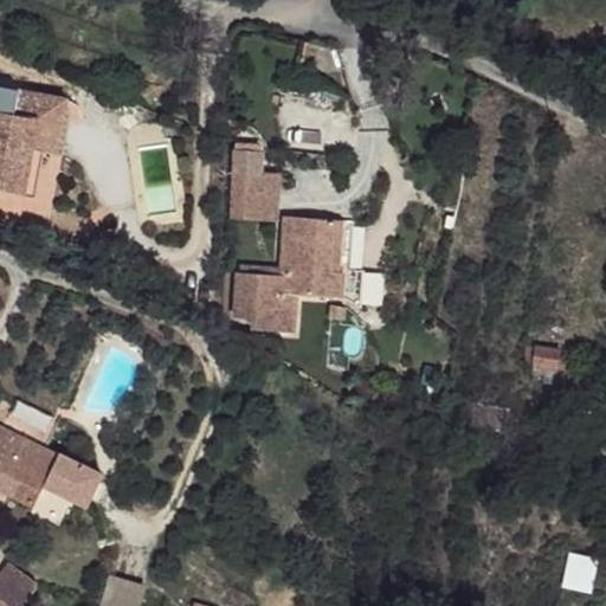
[(71,98),(31,89),(24,113),(0,107),(0,189),(37,199),(49,154),(60,156),(71,98)]
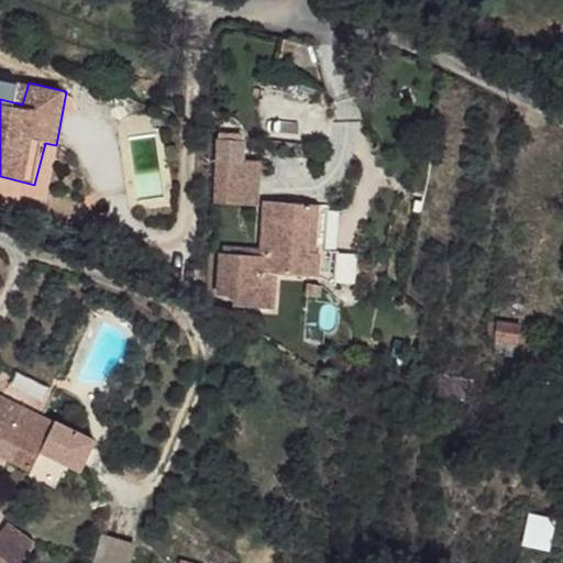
[(255,156),(213,157),(214,198),(241,198),(242,177),(258,176),(255,156)]
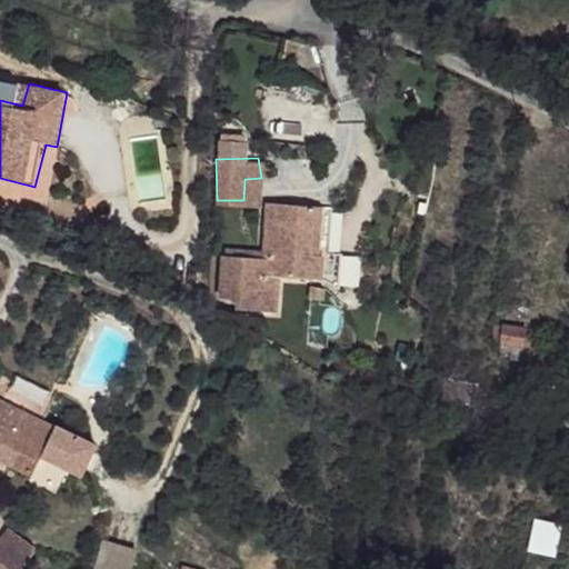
[(243,200),(262,199),(261,178),(245,179),(243,200)]
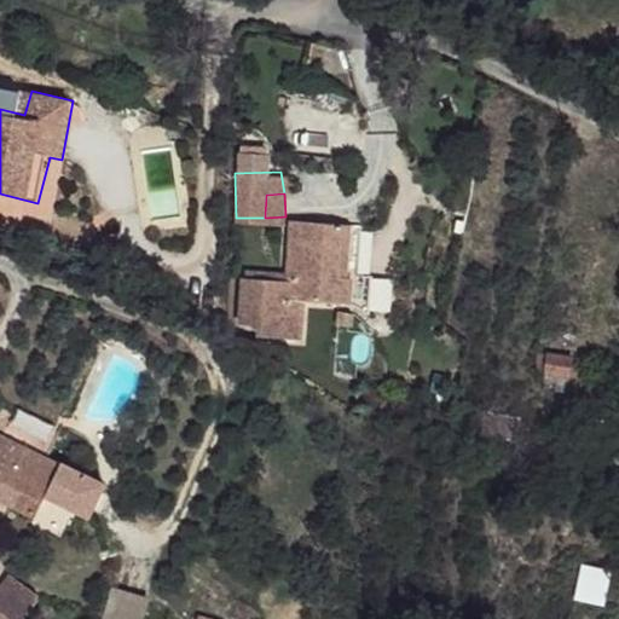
[(339,224),(288,219),(285,275),(287,287),(287,301),(298,300),(314,248),(339,224)]
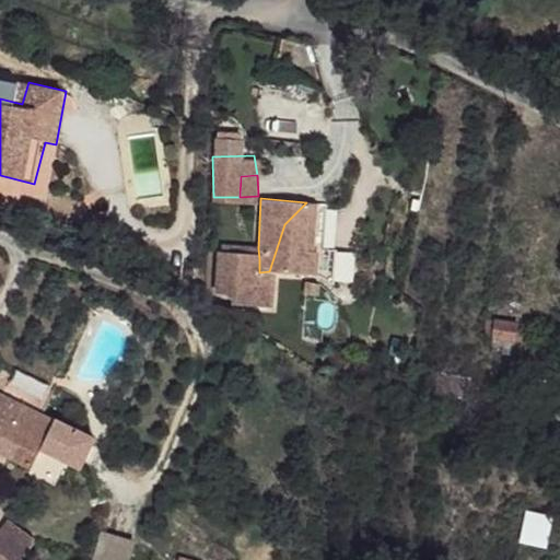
[(305,252),(306,202),(284,224),(269,271),(295,271),(295,251),(305,252)]
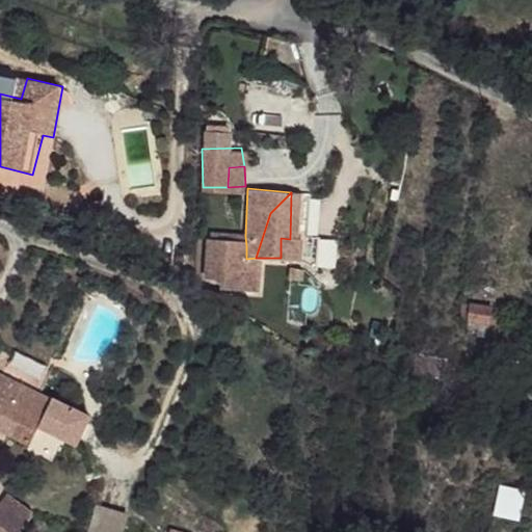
[(245,236),(204,236),(205,245),(246,246),(245,236)]
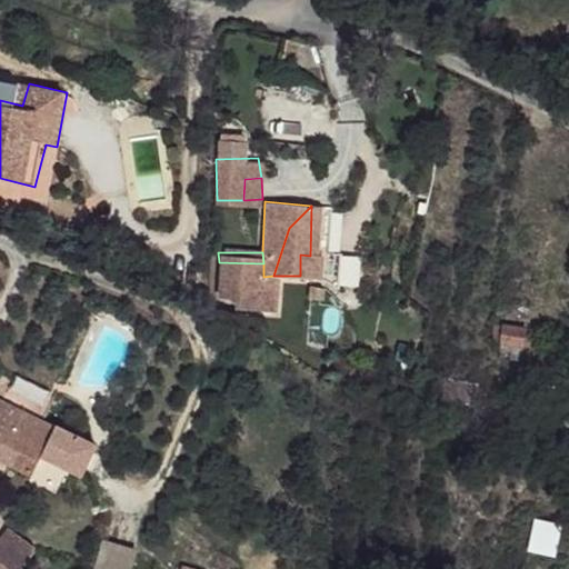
[(310,256),(300,255),(300,276),(319,277),(318,256),(310,256)]
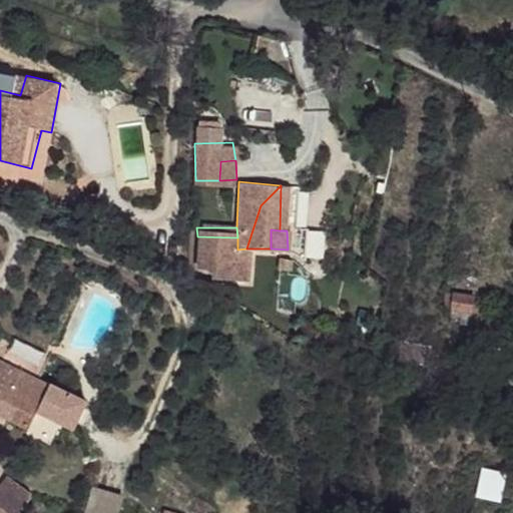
[(237,237),(197,236),(197,264),(208,266),(208,275),(236,273),(237,249),(237,237)]
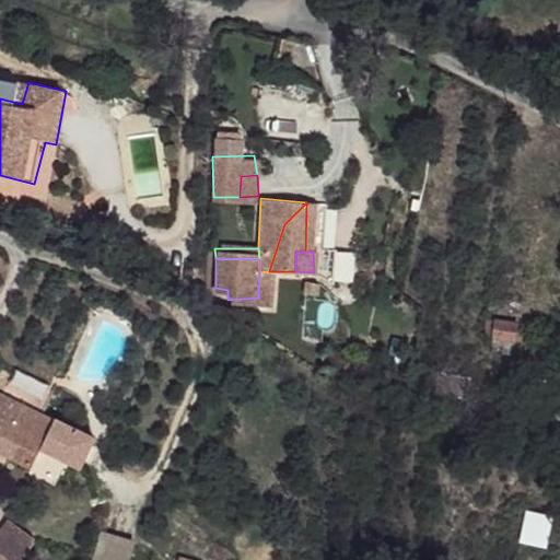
[(269,271),(259,272),(258,298),(273,296),(269,271)]
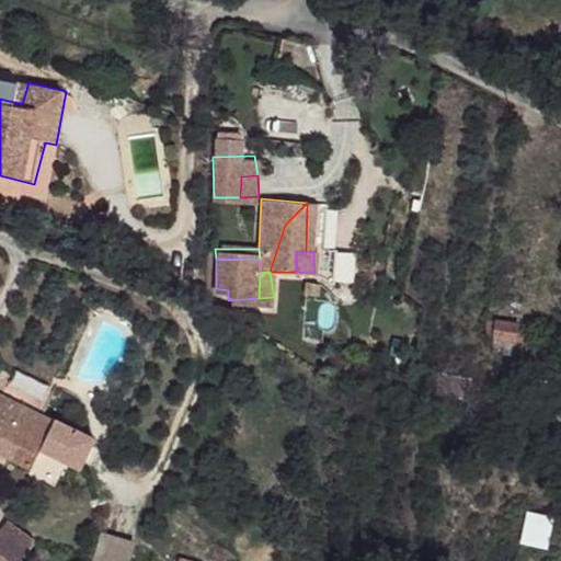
[(500,320),(481,319),(481,334),(499,335),(500,320)]
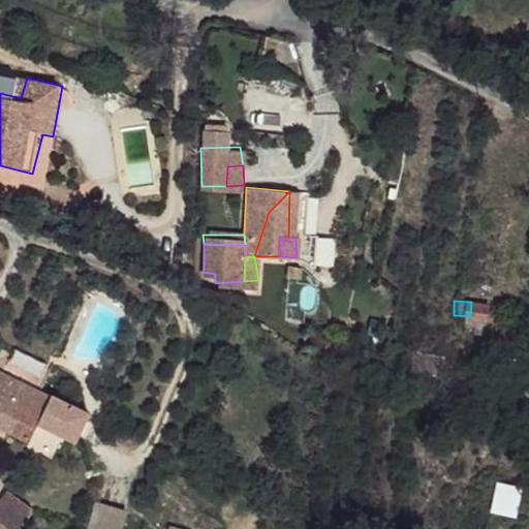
[(487,304),(471,302),(470,316),(469,333),(485,336),(487,304)]
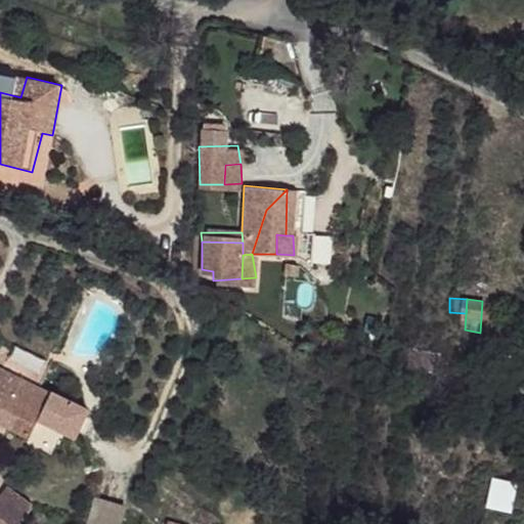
[(27,341),(13,366),(37,380),(51,354),(27,341)]
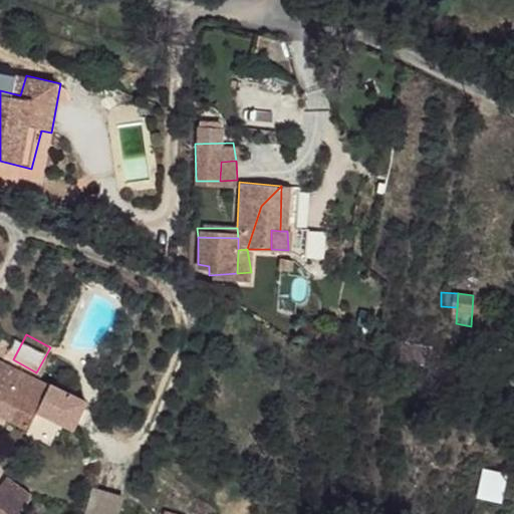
[(60,354),(50,347),(36,372),(49,378),(60,354)]
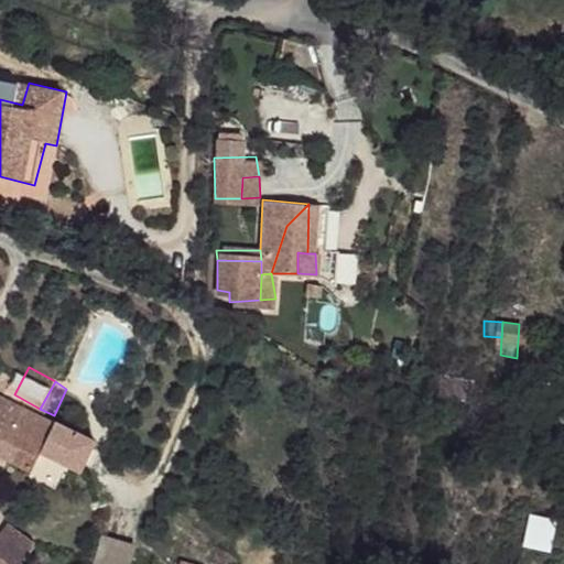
[(0,413),(31,427),(40,409),(14,394),(11,400),(0,396),(0,413)]
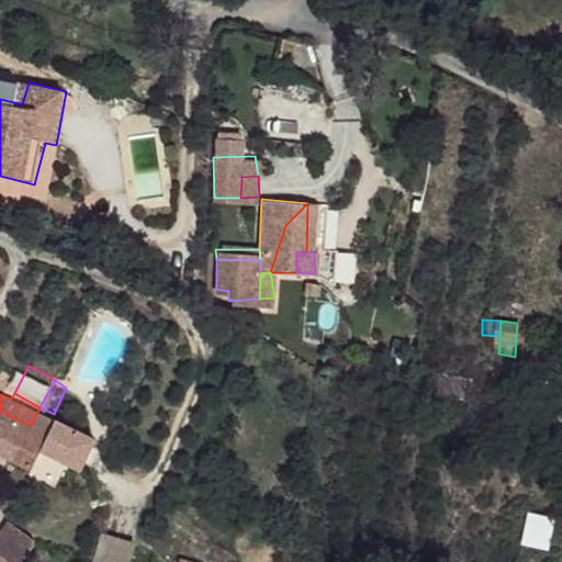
[(54,414),(40,407),(31,426),(44,434),(54,414)]
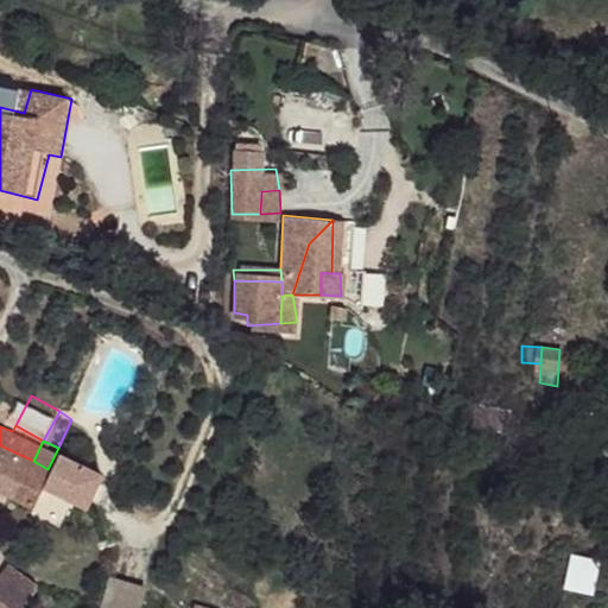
[(0,445),(0,493),(20,502),(37,501),(51,472),(48,469),(33,461),(0,445)]
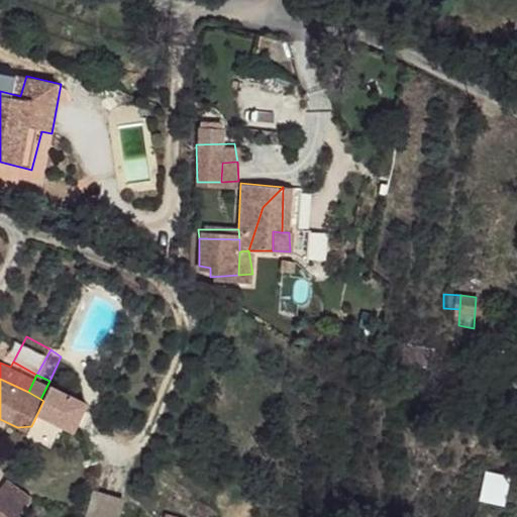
[(11,425),(0,419),(0,427),(9,431),(11,425)]
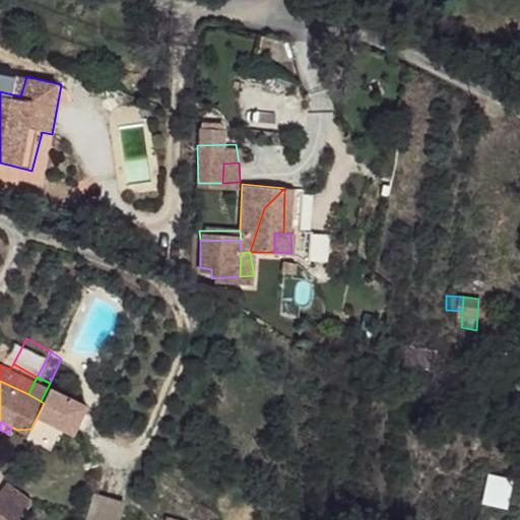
[(481,506),(509,509),(513,477),(485,475),(481,506)]
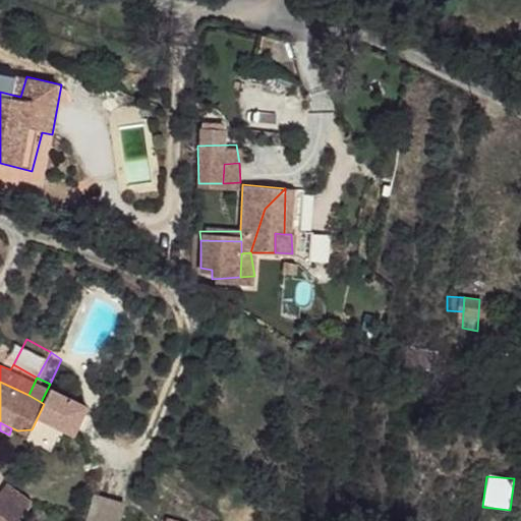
[(0,508),(0,510),(12,520),(27,520),(36,506),(10,495),(0,508)]
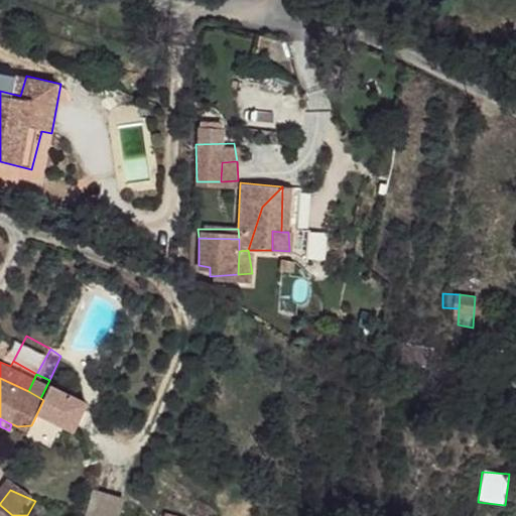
[(120,515),(125,498),(91,491),(85,515),(120,515)]
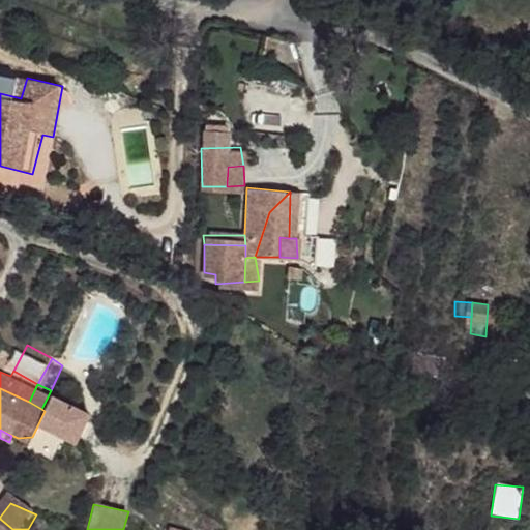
[(0,529),(12,529),(0,519),(0,529)]
